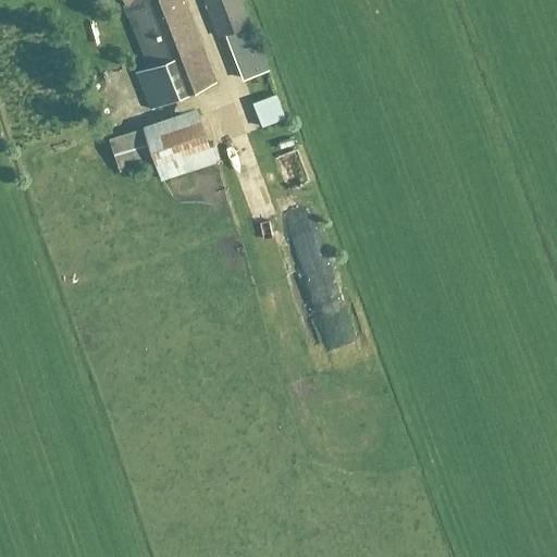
[(123,0),(126,4),(123,5),(147,69),(134,74),(148,110),(215,85),(183,0),(123,0)]
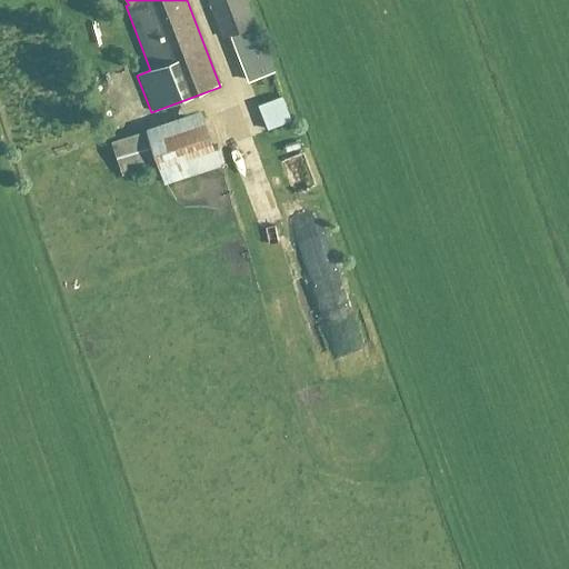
[(245,0),(211,0),(208,1),(222,41),(232,37),(256,29),(245,0)]
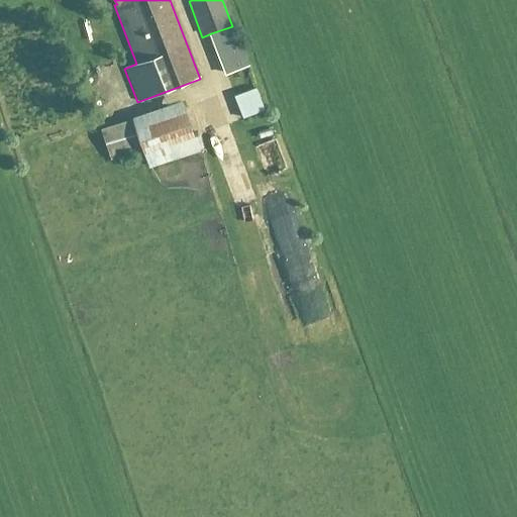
[(211,33),(227,76),(248,68),(232,26),(211,33)]
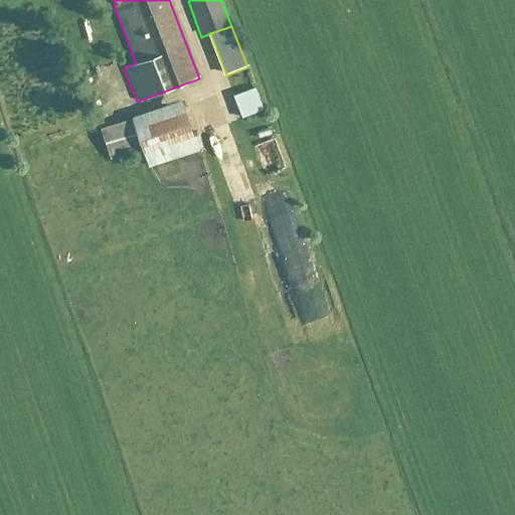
[(80,52),(108,116),(132,106),(106,42),(80,52)]
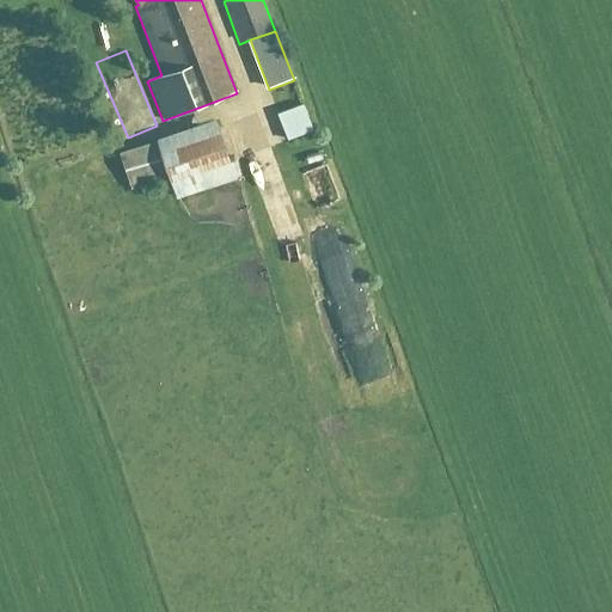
[(316,130),(305,104),(280,114),(289,140),(316,130)]
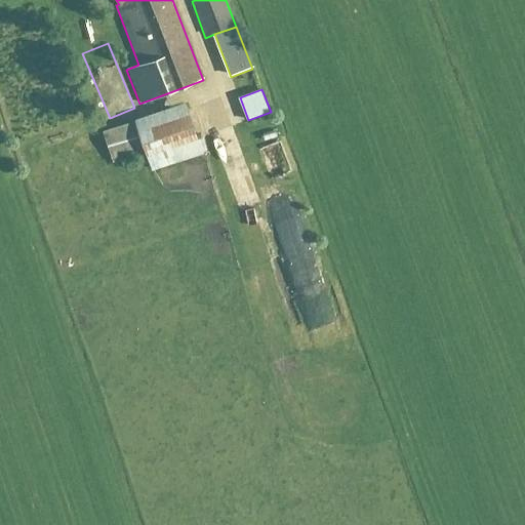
[(132,119),(133,122),(102,131),(111,164),(145,154),(151,172),(205,152),(201,136),(196,139),(184,102),(132,119)]
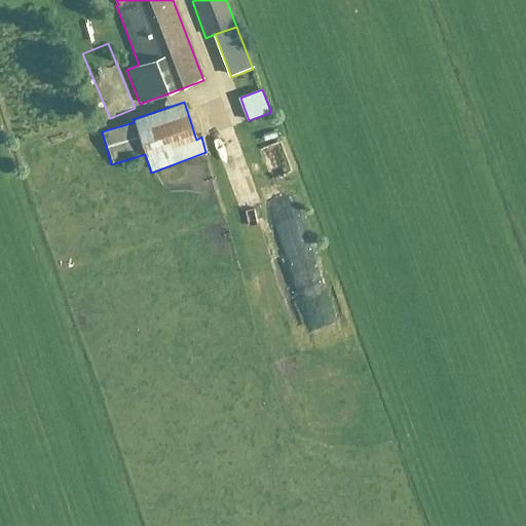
[(246,158),(254,181),(278,171),(270,149),(246,158)]
